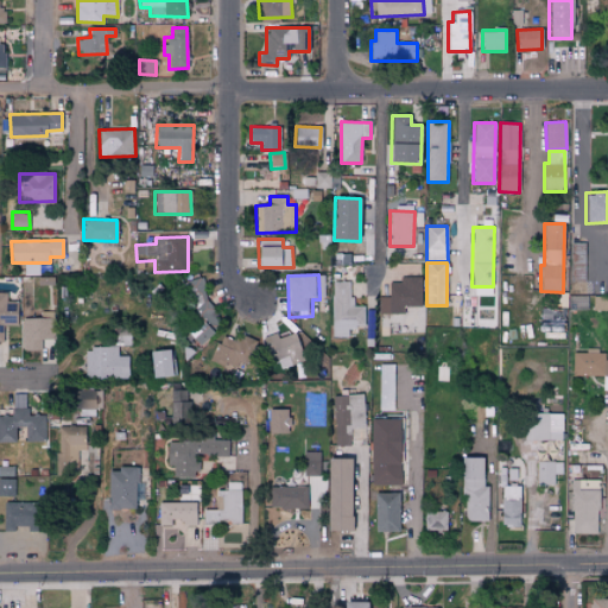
[(422,306),(420,277),(399,277),(399,283),(388,283),(388,297),(378,297),(379,315),(404,314),(404,306),(422,306)]
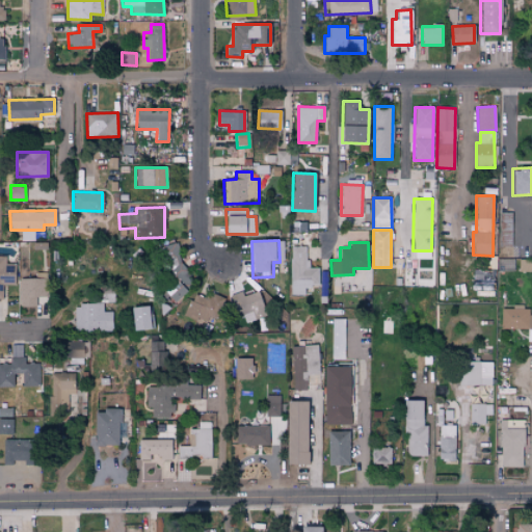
[(175,283),(180,281),(184,289),(193,285),(171,243),(157,250),(175,283)]
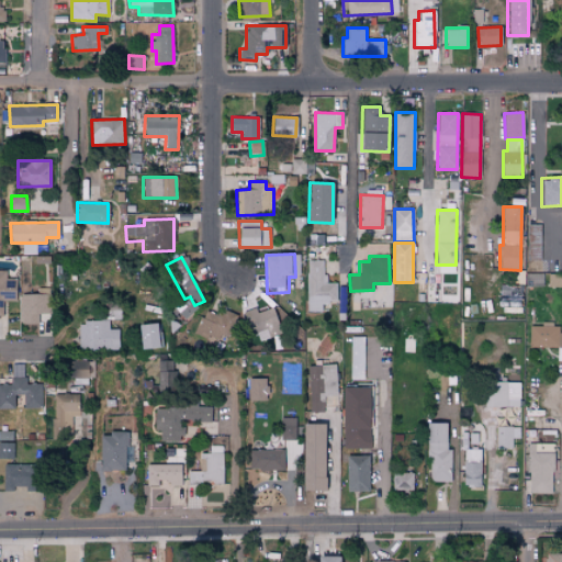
[(322,312),(322,303),(337,303),(337,283),(324,283),(324,261),(307,261),(306,312),(322,312)]
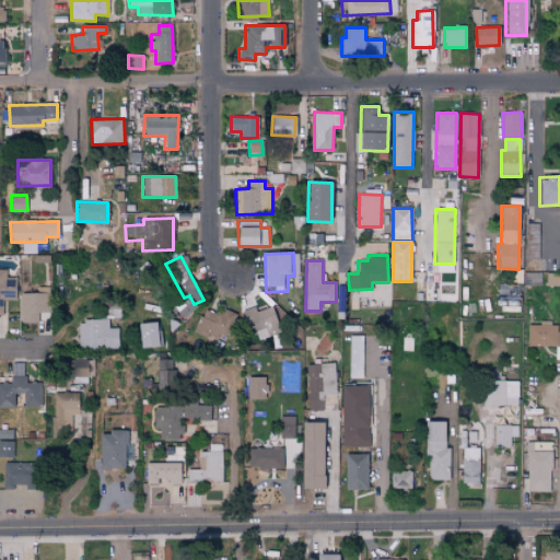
[(6,269),(0,269),(0,314),(3,315),(3,298),(14,298),(15,278),(6,277),(6,269)]
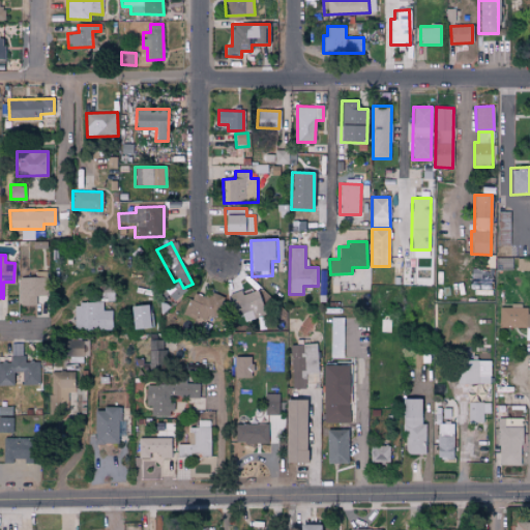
[(492,289),(492,270),(470,270),(470,289),(492,289)]
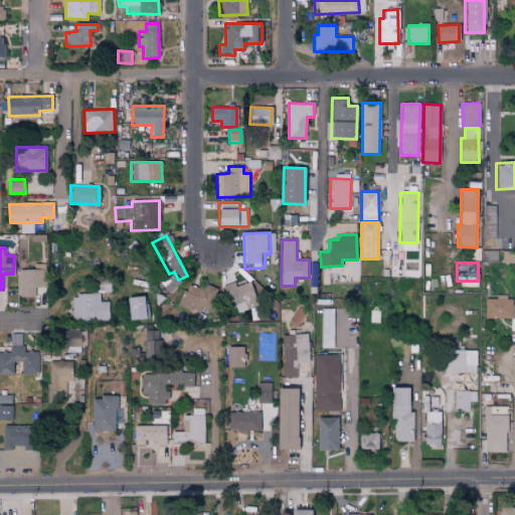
[(18,270),(18,297),(38,297),(39,270),(18,270)]
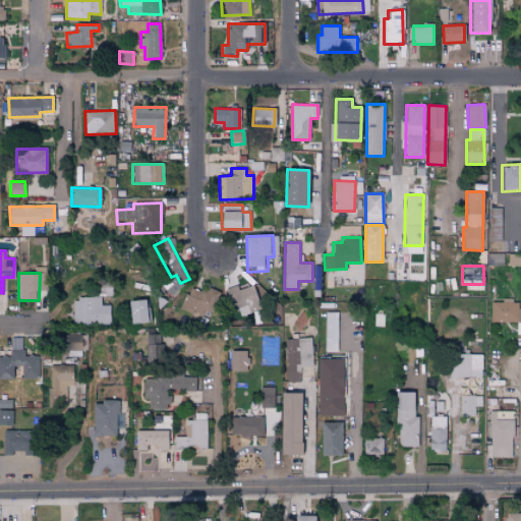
[(170,296),(181,285),(173,276),(162,287),(170,296)]
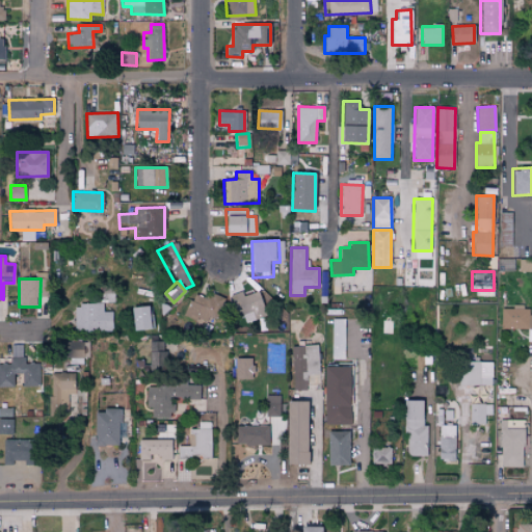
[(249,320),(265,316),(259,291),(243,295),(242,291),(233,294),(238,316),(247,313),(249,320)]
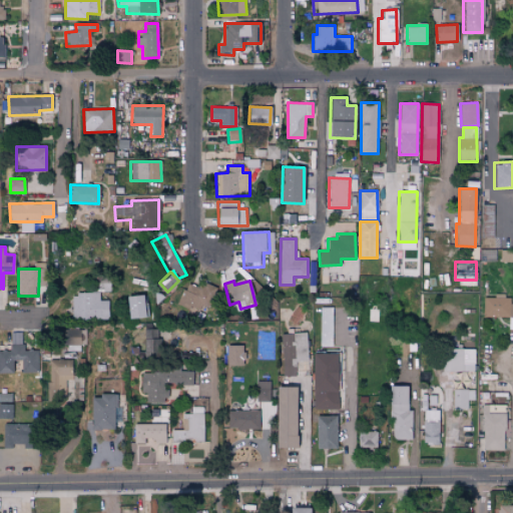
[(99,293),(71,294),(72,320),(108,320),(108,301),(99,301),(99,293)]
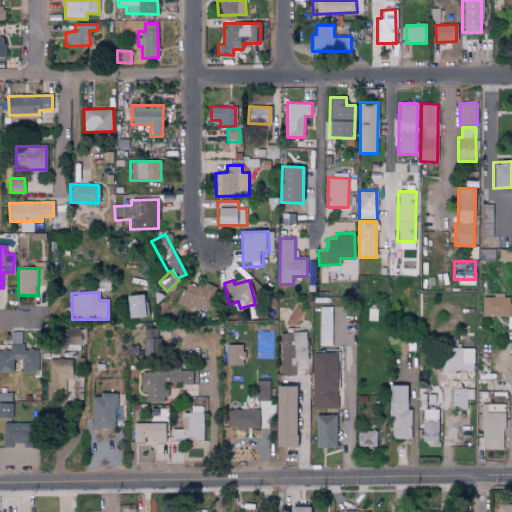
[(126,295),(126,318),(145,317),(145,295),(126,295)]
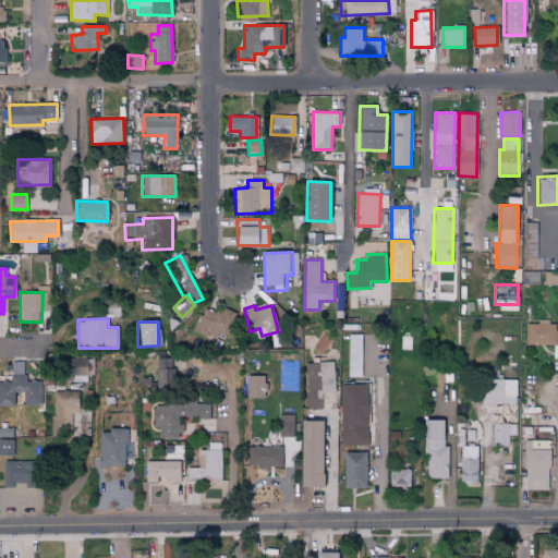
[(557,344),(557,322),(525,323),(525,346),(557,344)]
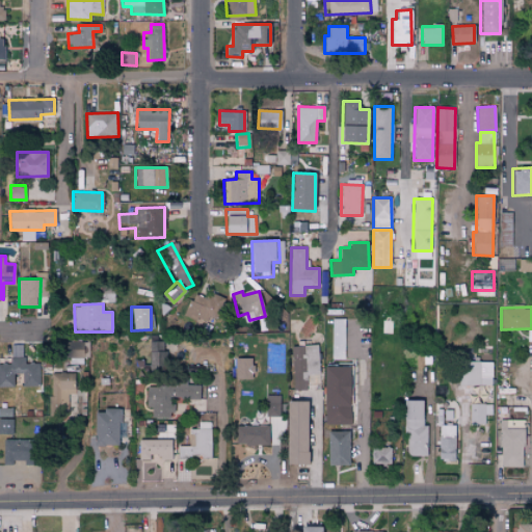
[(331,360),(345,360),(345,319),(333,318),(331,360)]
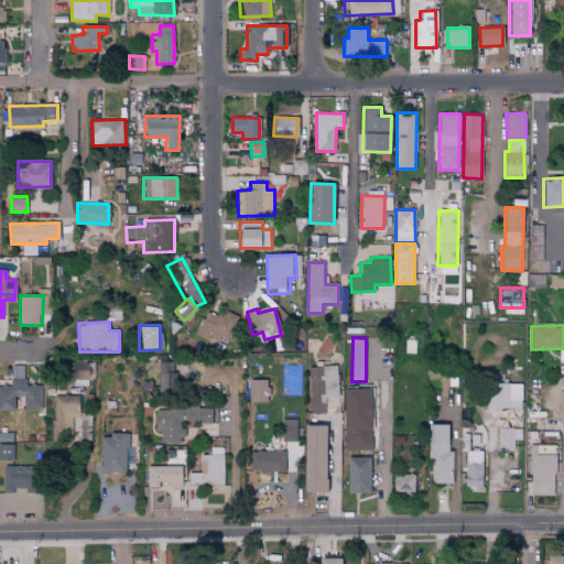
[(87,362),(68,361),(68,379),(87,379),(87,362)]
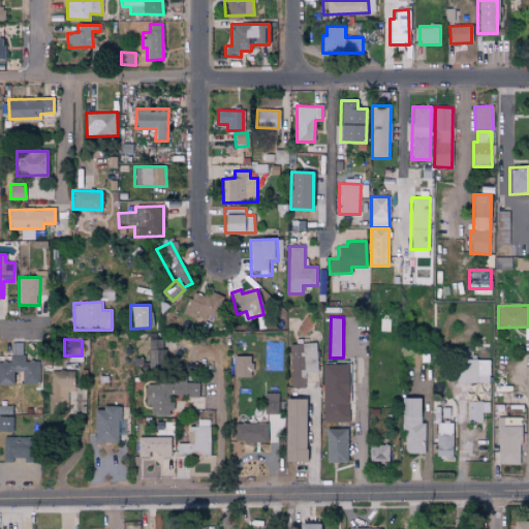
[(163,340),(149,339),(148,368),(163,368),(163,340)]
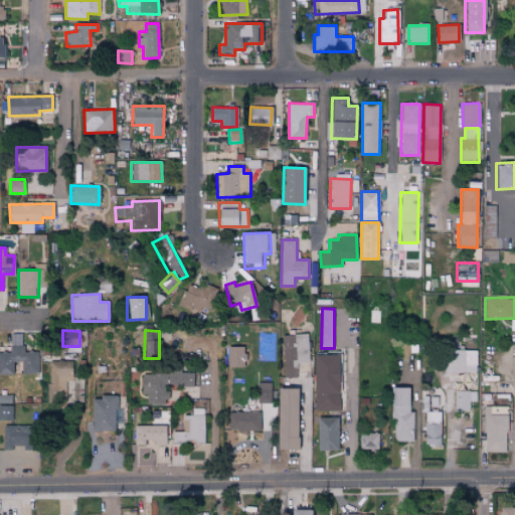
[(0,374),(13,374),(13,362),(21,362),(21,373),(38,373),(37,352),(22,352),(22,334),(9,334),(10,352),(0,352),(0,374)]
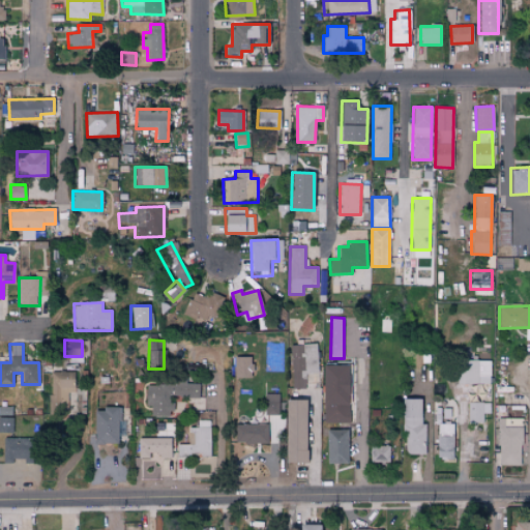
[(292,389),(305,388),(305,375),(318,375),(317,344),(290,345),(292,389)]
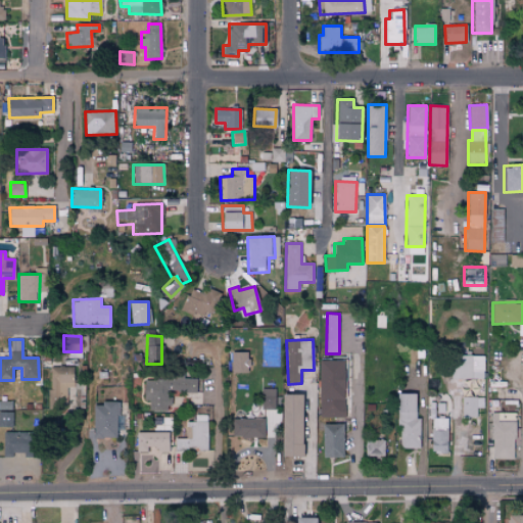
[(483,379),(483,357),(450,355),(450,378),(483,379)]
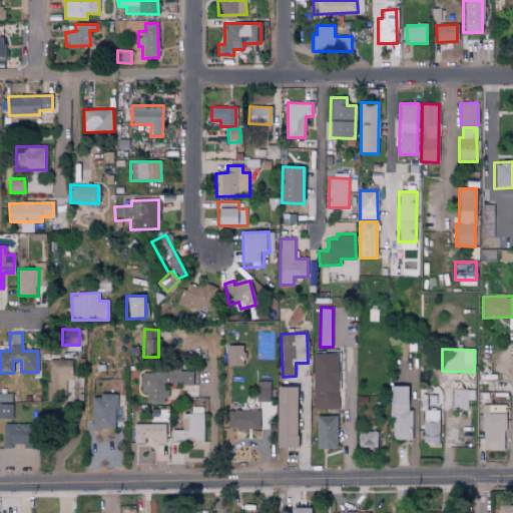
[(337,410),(337,354),(313,354),(313,410),(337,410)]
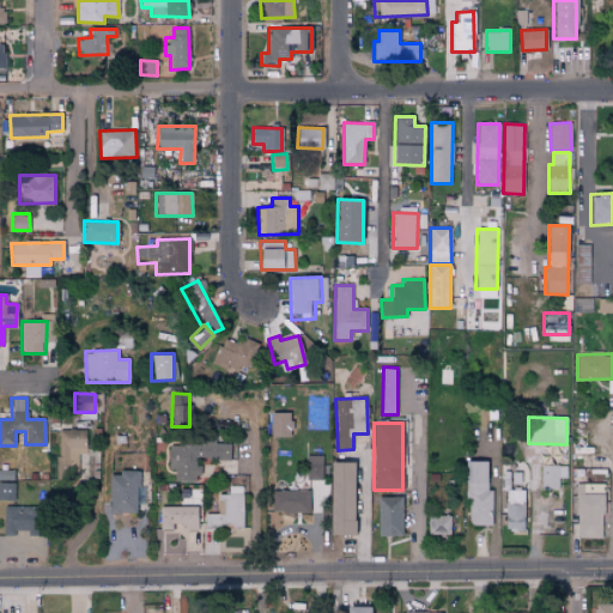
[(58,430),(56,467),(78,468),(78,454),(85,455),(86,431),(58,430)]
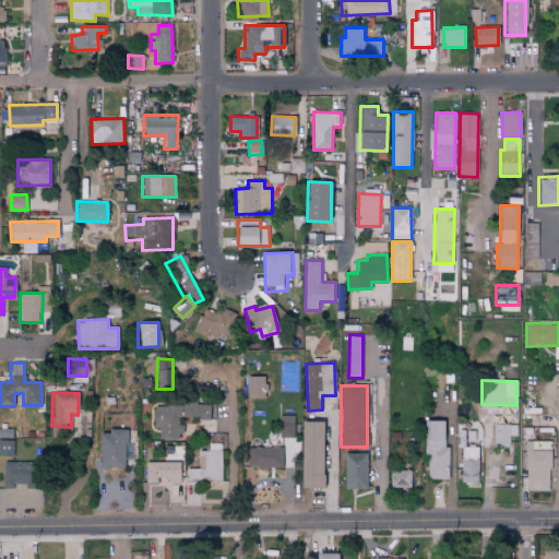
[(210,420),(210,405),(195,404),(195,403),(153,402),(153,428),(159,428),(159,438),(181,439),(181,419),(210,420)]
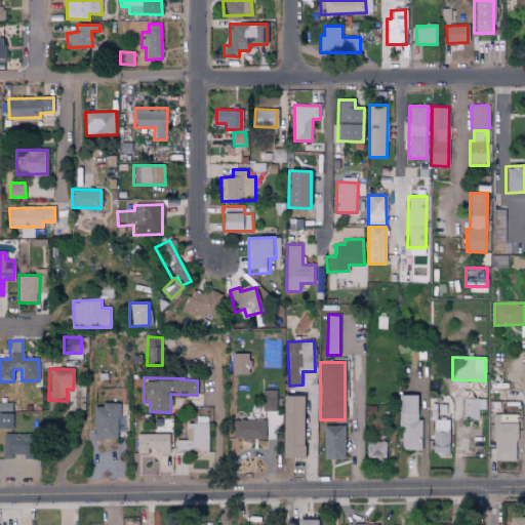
[(276,391),(261,391),(263,411),(277,411),(276,391)]
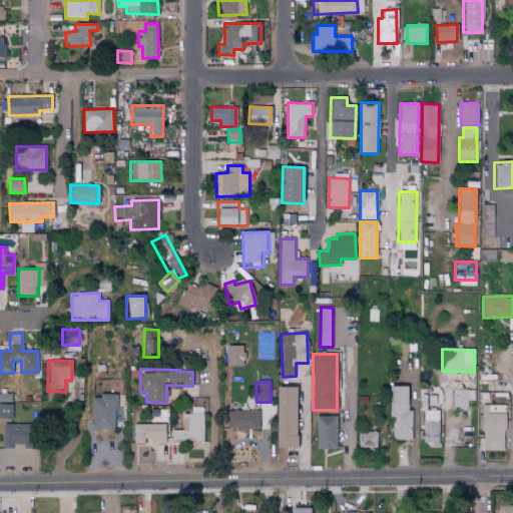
[(408,387),(391,386),(390,440),(412,441),(412,411),(407,411),(408,387)]
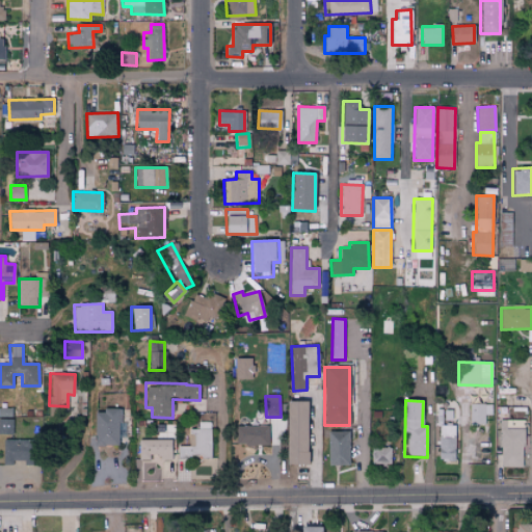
[(307,402),(286,402),(286,466),(306,466),(307,402)]
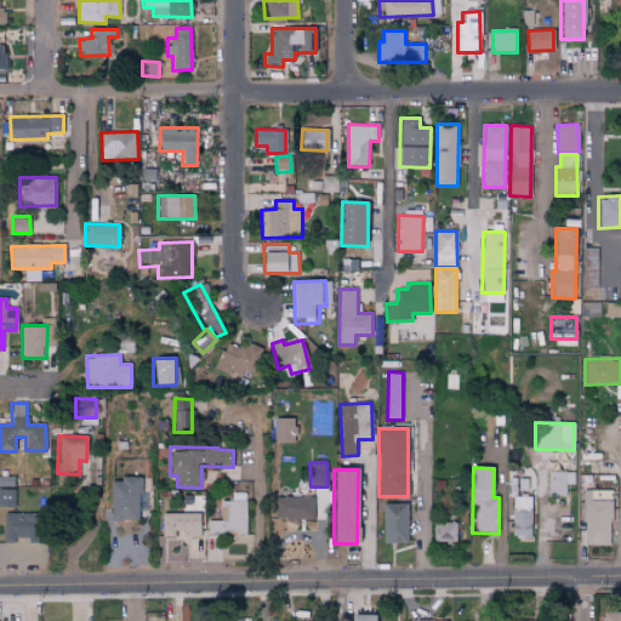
[(567,496),(567,484),(574,484),(574,472),(548,472),(548,496),(567,496)]
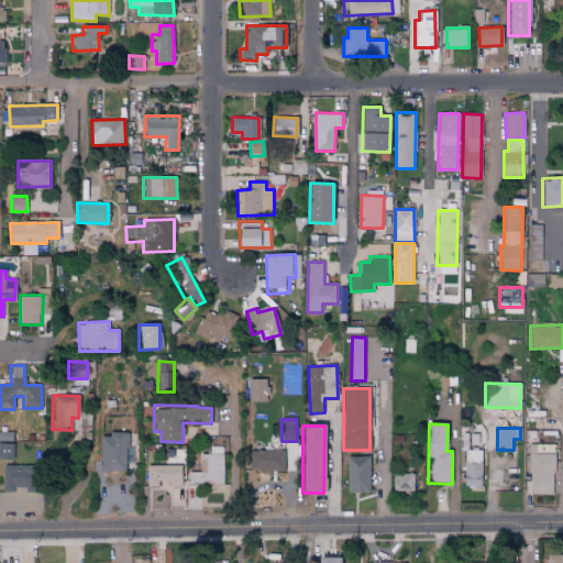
[(100,471),(125,471),(125,433),(100,434),(100,471)]
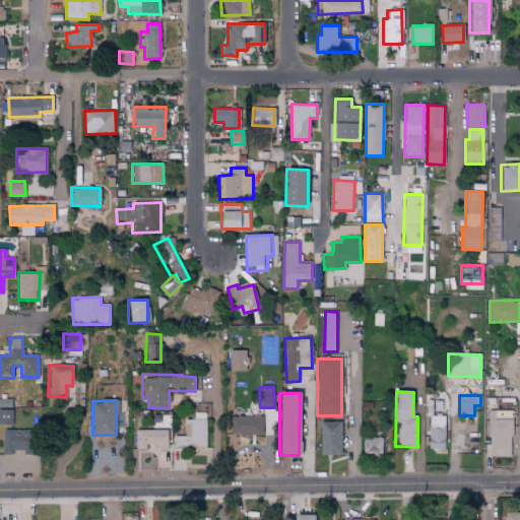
[(512,457),(512,410),(489,410),(489,457),(512,457)]
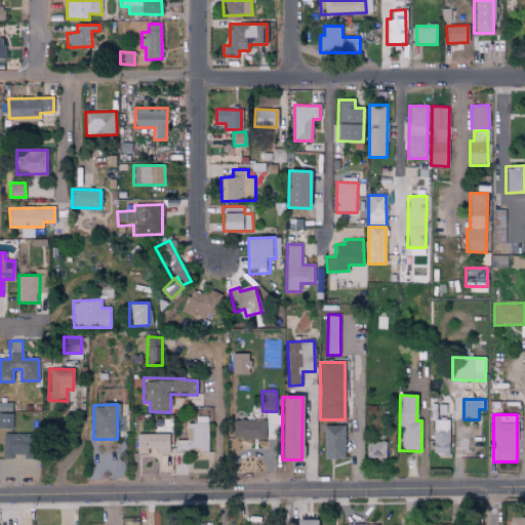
[(207,451),(208,416),(196,416),(196,423),(187,423),(187,441),(175,440),(175,452),(187,453),(188,451),(207,451)]
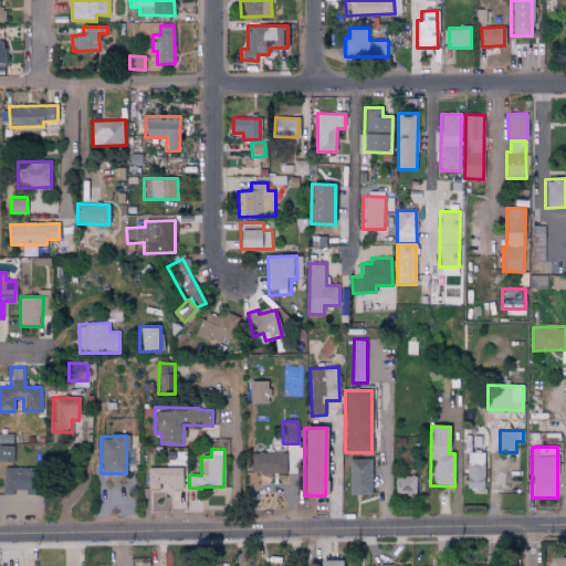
[(483,491),(484,453),(468,452),(467,491),(483,491)]
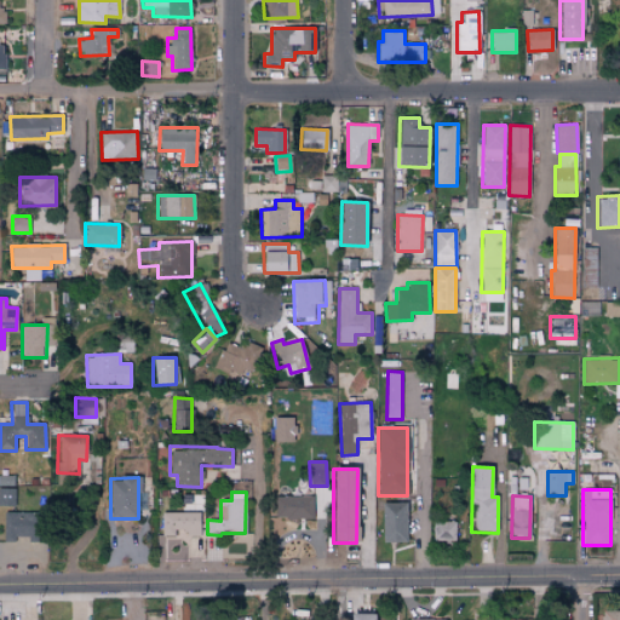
[(313,497),(275,497),(275,518),(313,518),(313,497)]
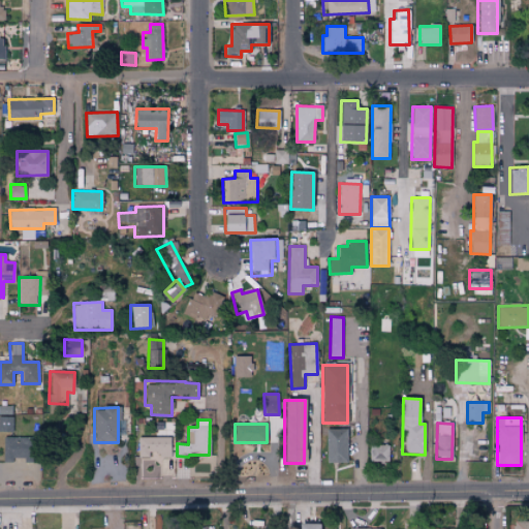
[(347,463),(346,429),(325,429),(325,463),(347,463)]
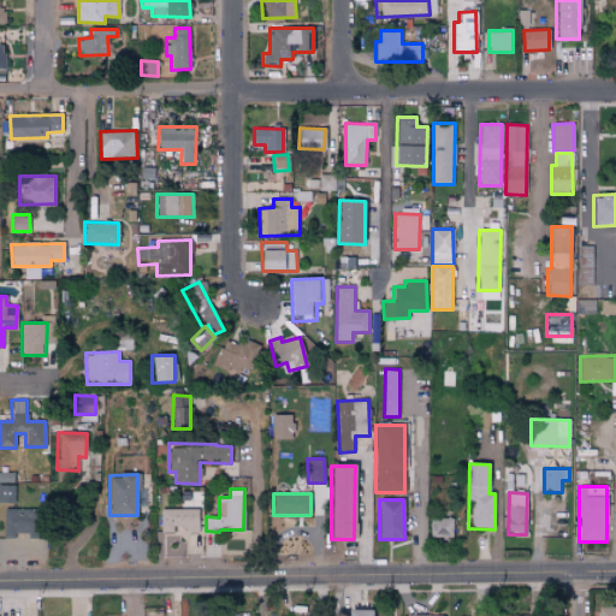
[(31,509),(4,509),(3,539),(13,539),(13,533),(31,533),(31,509)]
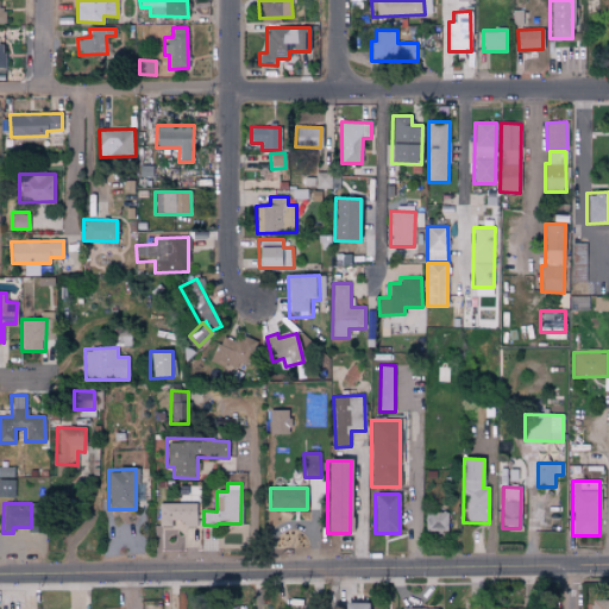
[(195,503),(158,504),(158,528),(186,528),(196,527),(195,503)]
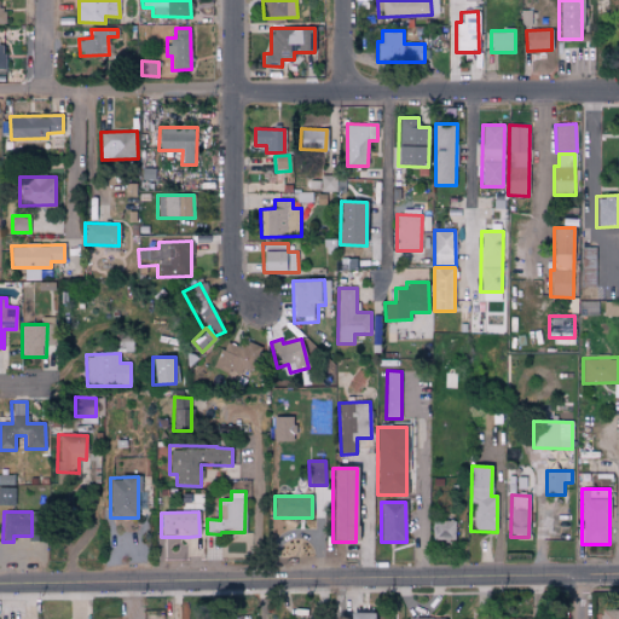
[(455,521),(432,521),(433,541),(455,541),(455,521)]
